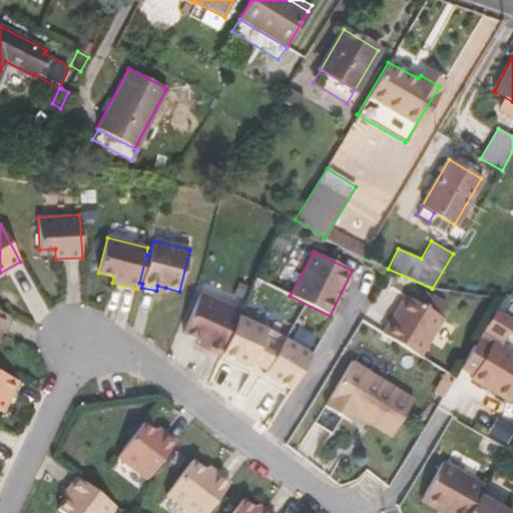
[(460,258),(450,272),(462,280),(472,265),(460,258)]
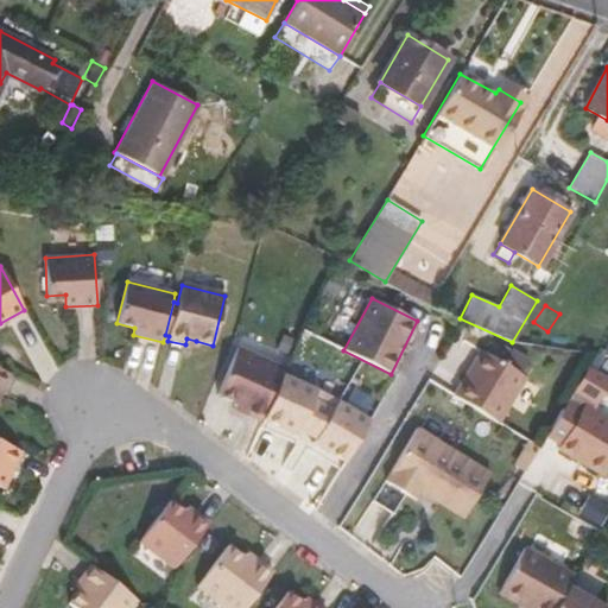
[(217,394),(235,401),(247,407),(245,412),(263,420),(263,418),(283,374),(285,368),(238,347),(217,394)]
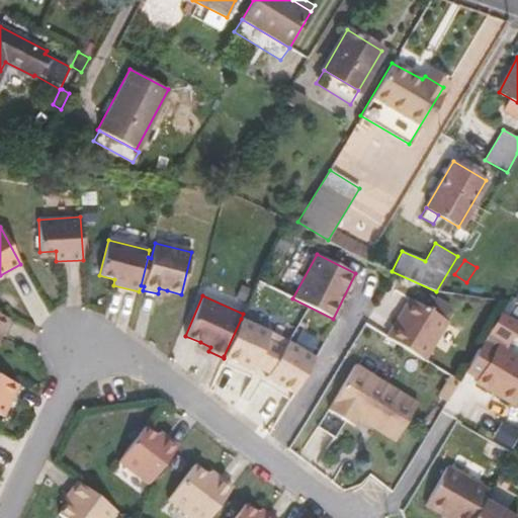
[(431,298),(425,309),(450,324),(454,317),(448,313),(451,309),(437,299),(436,301),(431,298)]
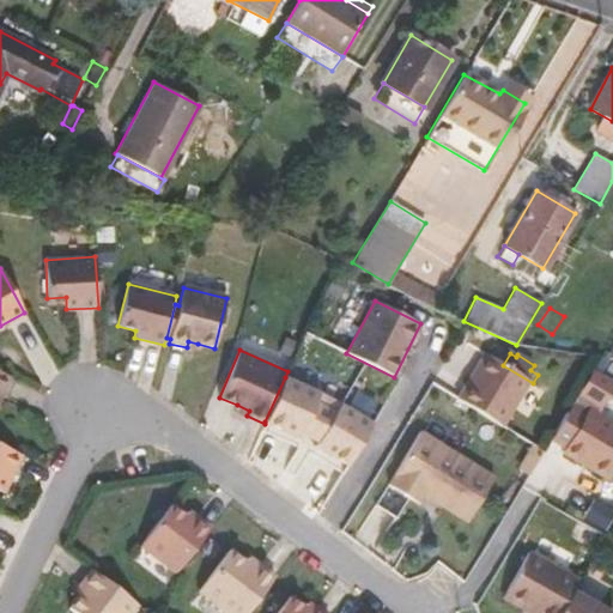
[(486,354),(457,400),(505,430),(534,384),(533,383),(503,365),(486,354)]
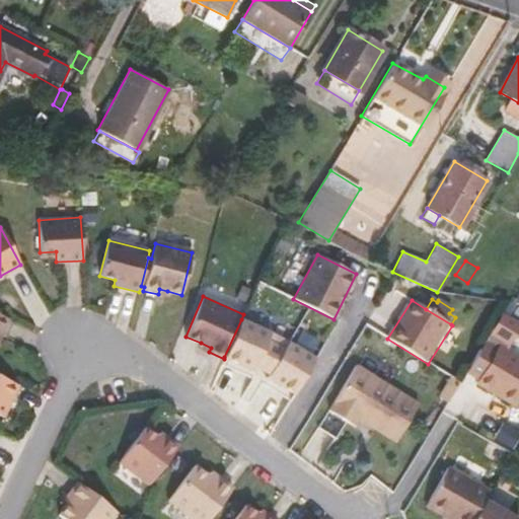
[(0,312),(0,337),(9,316),(0,312)]
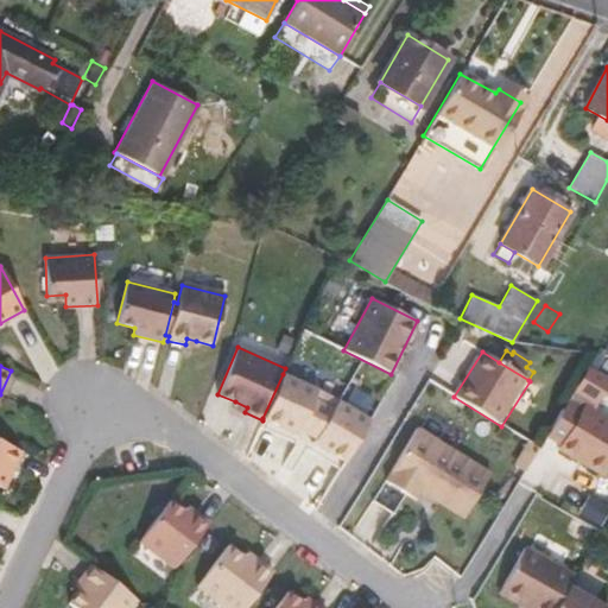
[(607,385),(586,372),(545,439),(605,475),(607,469),(607,417),(594,409),(607,385)]
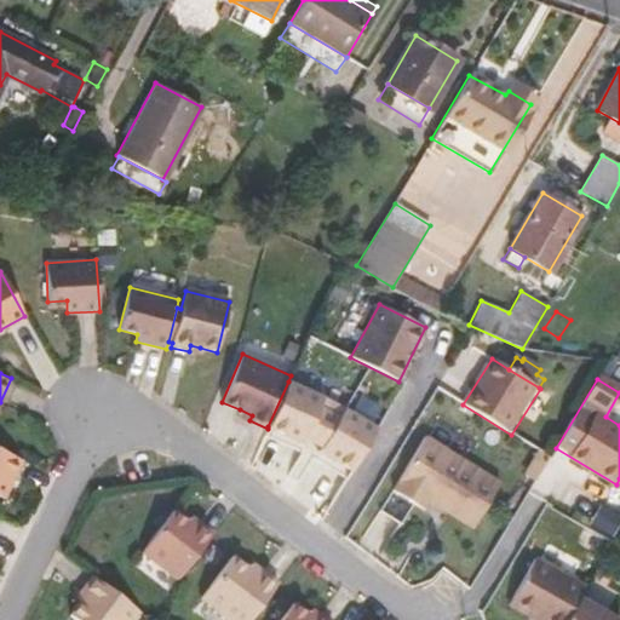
[(288,382),(268,426),(303,442),(305,438),(321,447),(319,451),(351,470),(377,428),(344,408),(338,417),(319,408),(323,397),(288,382)]
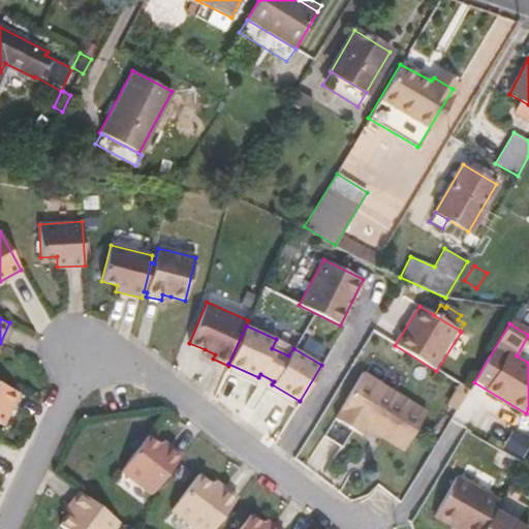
[(520,356),(528,361),(528,345),(525,344),(520,356)]
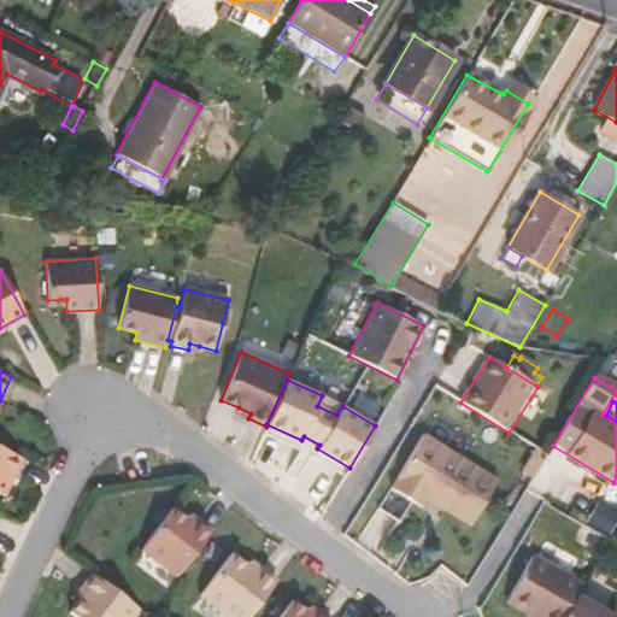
[(236,413),(248,418),(251,413),(239,407),(236,413)]
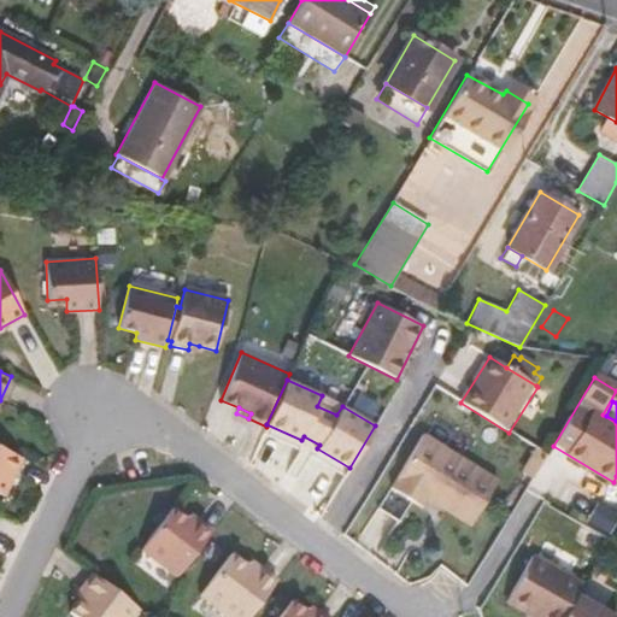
[(501,483),(429,440),(386,513),(409,527),(423,501),(432,506),(474,532),(501,483)]
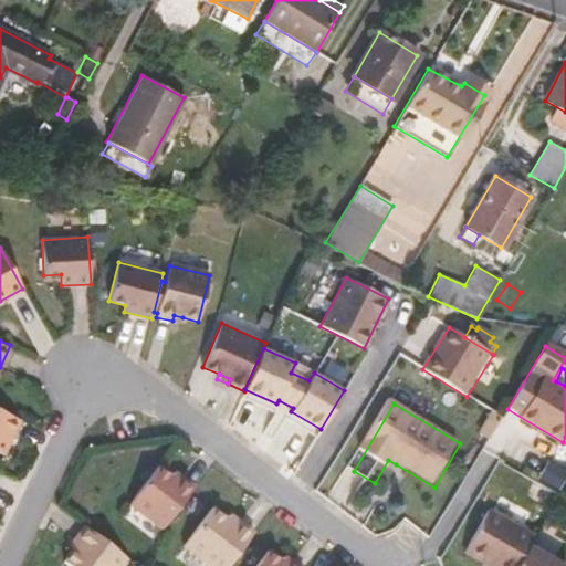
[(0,410),(0,453),(2,456),(19,420),(0,410)]
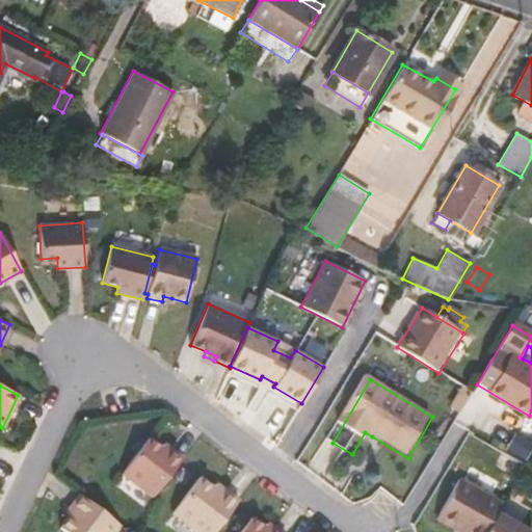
[(449,406),(459,413),(472,393),(461,387),(449,406)]
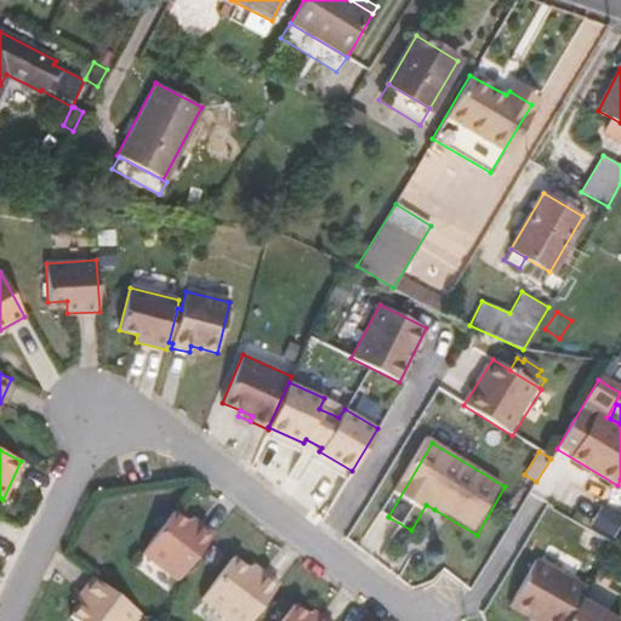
[(188,524),(174,513),(142,554),(178,582),(214,536),(199,524),(195,529),(188,524)]
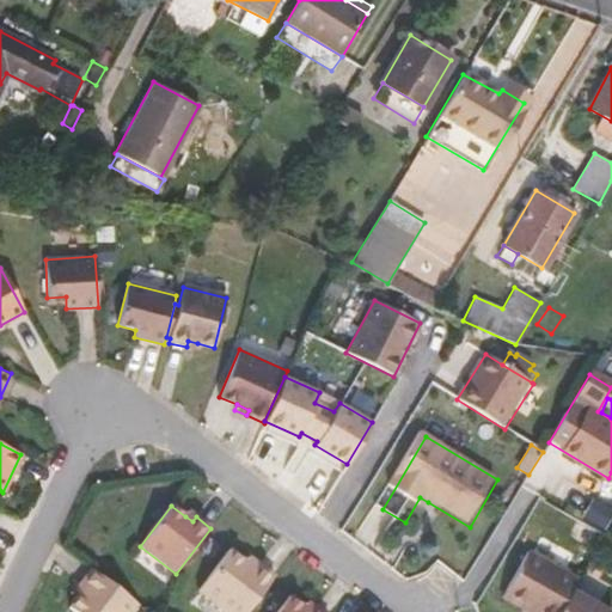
[(597,507),(588,520),(603,530),(611,515),(597,507)]
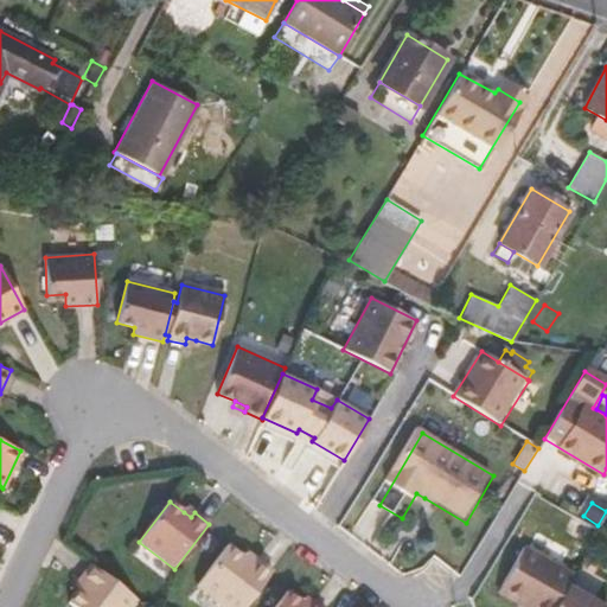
[(195,512),(187,508),(184,512),(191,517),(195,512)]
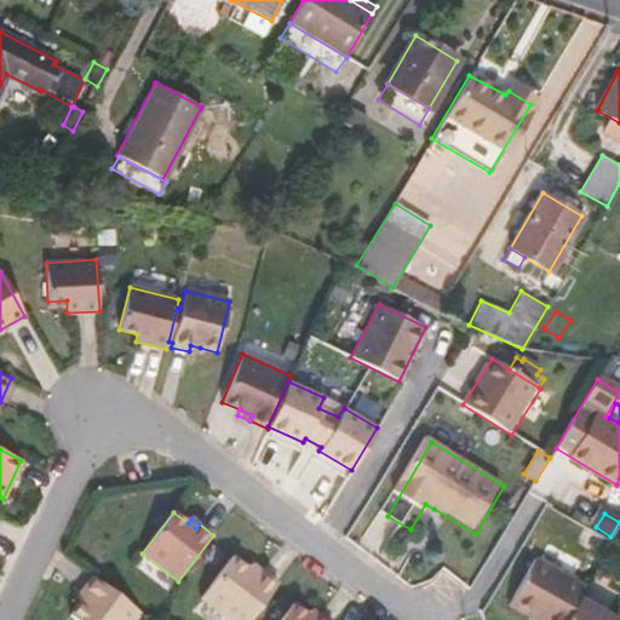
[(591,533),(584,545),(600,555),(607,543),(591,533)]
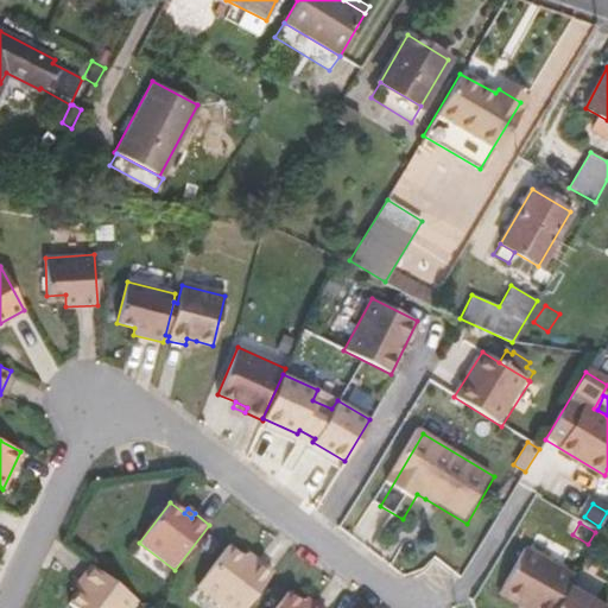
[(254,567),(244,558),(228,546),(197,587),(223,607),(246,607),(273,574),(258,562),(254,567)]
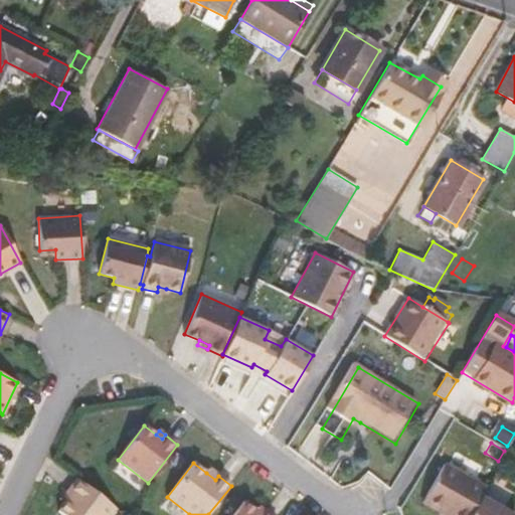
[(444,464),(421,502),(443,514),(469,514),(481,495),(486,488),(444,464)]
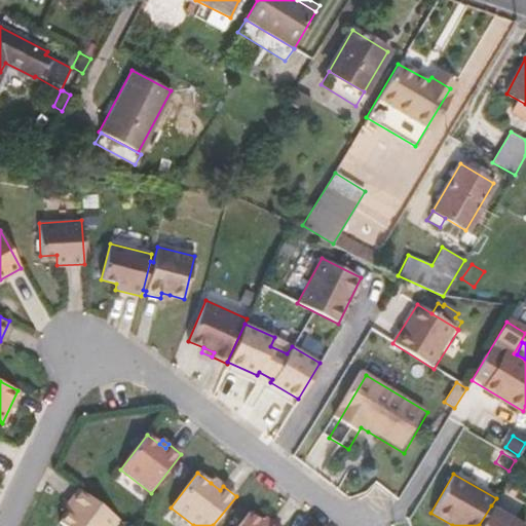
[(220,490),(223,486),(214,479),(211,483),(220,490)]
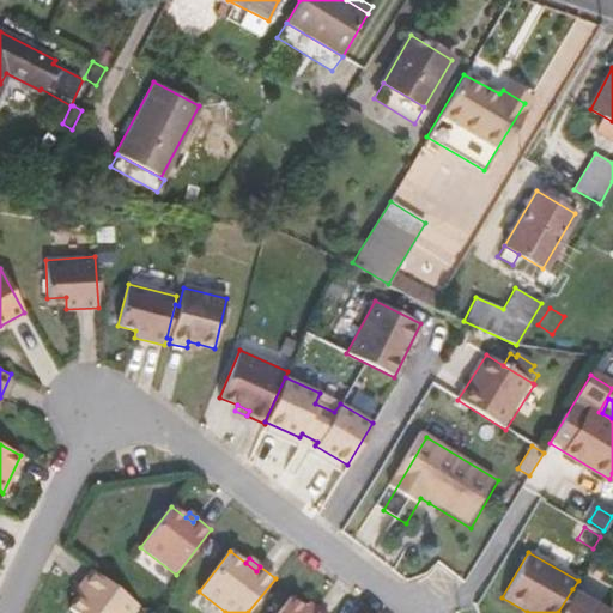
[(80,595),(70,610),(73,612),(131,612),(137,605),(91,570),(80,584),(85,588),(80,595)]
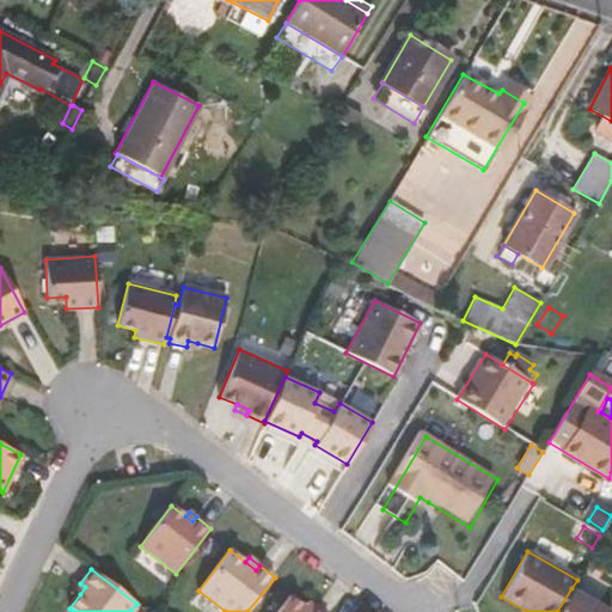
[(80,583),(75,591),(80,594),(85,587),(80,583)]
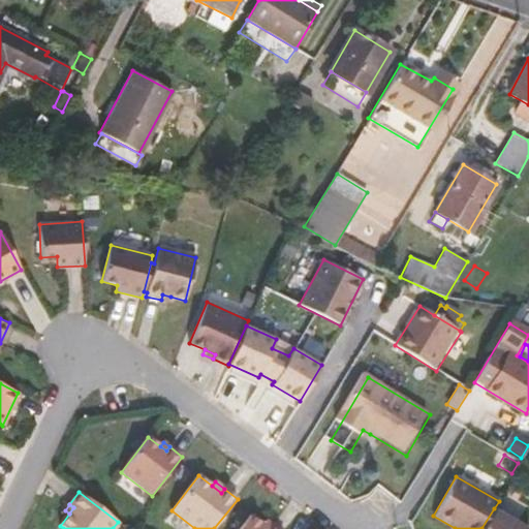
[(528,528),(494,508),(481,528),(528,528)]
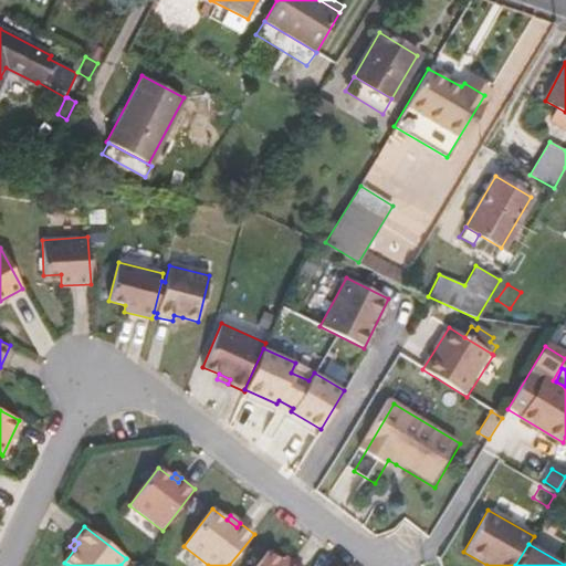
[(286,565),(281,562),(268,552),(257,565),(295,565),(291,563),(287,565),(286,565)]
